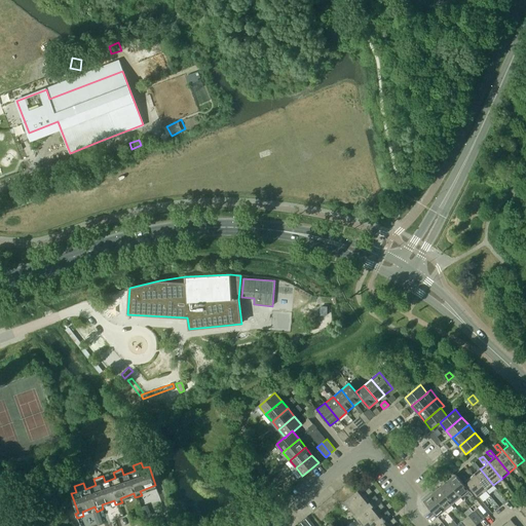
[(478,471),(473,475),(486,491),(493,485),(480,468),(481,468),(475,462),(472,464),(475,468),(476,467),(478,471)]
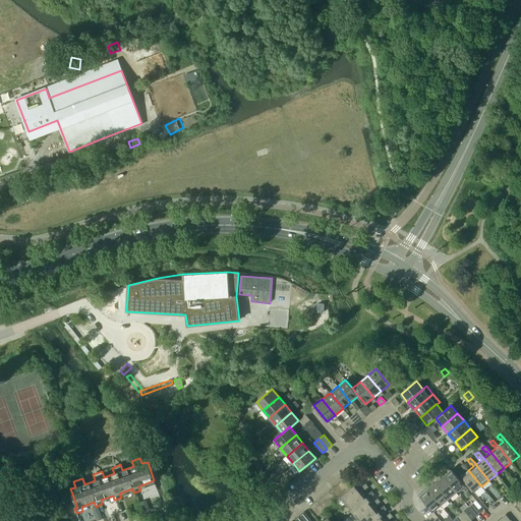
[(474,493),(481,486),(468,470),(463,464),(460,466),(463,470),(464,469),(466,472),(461,476),(474,493)]
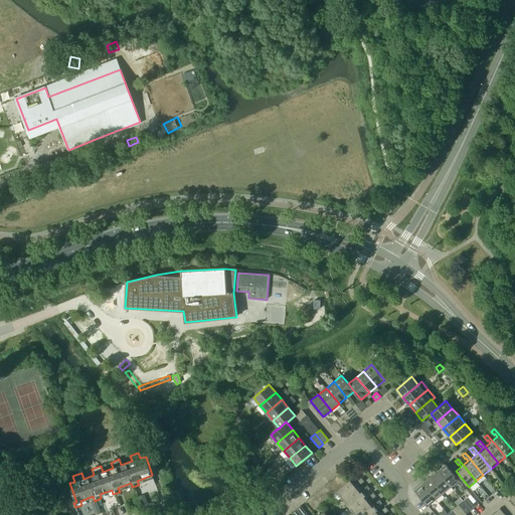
[(451,486),(459,480),(446,464),(438,471),(451,486)]
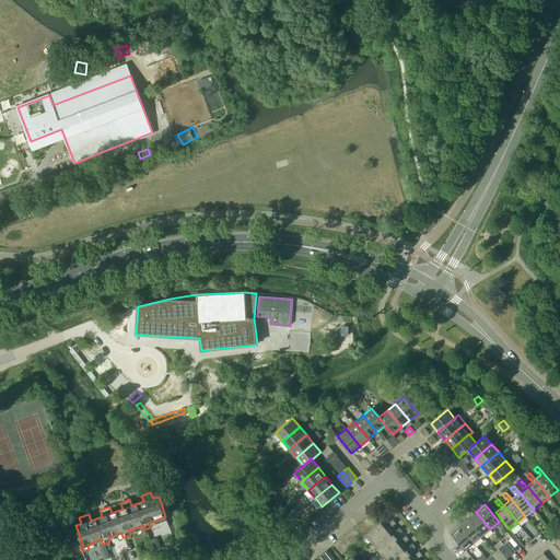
[(481,536),(490,528),(476,512),(468,518),(481,536)]
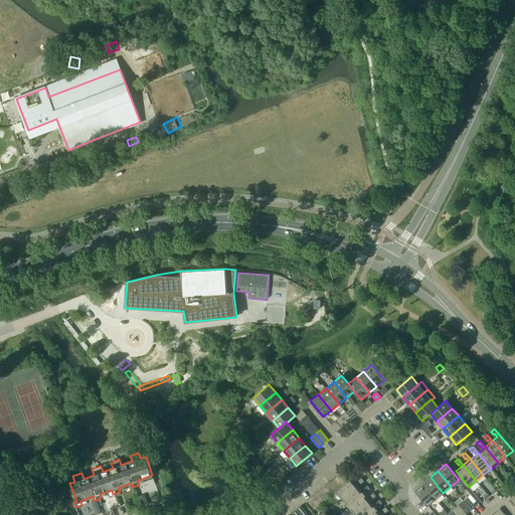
[(334,478),(342,487),(347,483),(339,474),(334,478)]
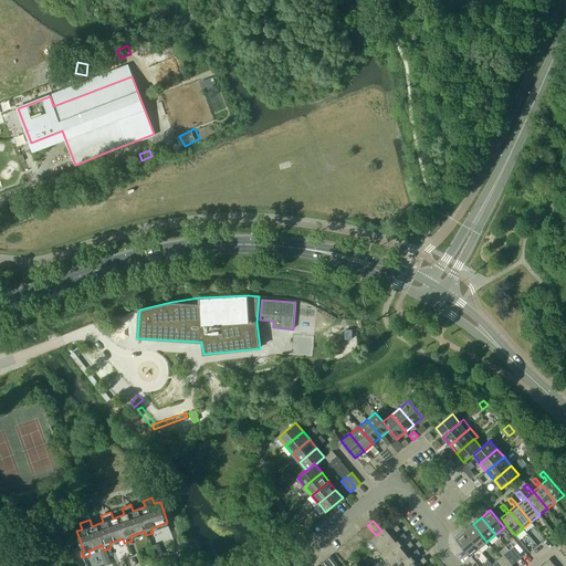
[(464,532),(479,548),(486,542),(473,524),(464,532)]
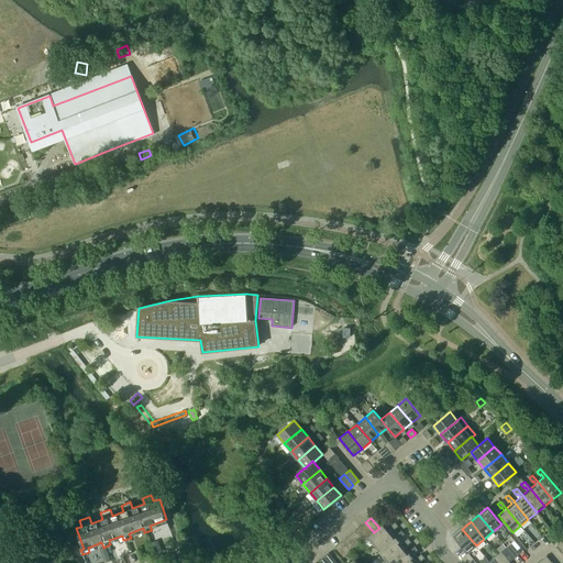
[(361,526),(368,537),(374,532),(365,522),(361,526)]
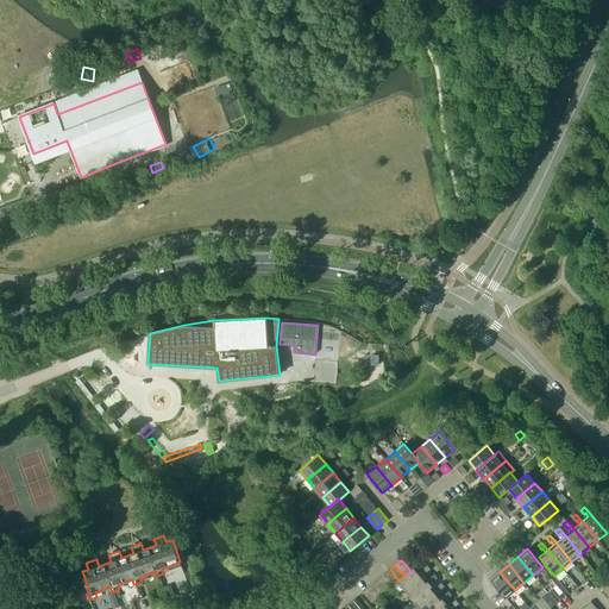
[(399,581),(397,582),(405,590),(422,575),(424,576),(431,569),(427,565),(422,569),(424,570),(421,572),(415,566),(410,571),(405,576),(399,581)]
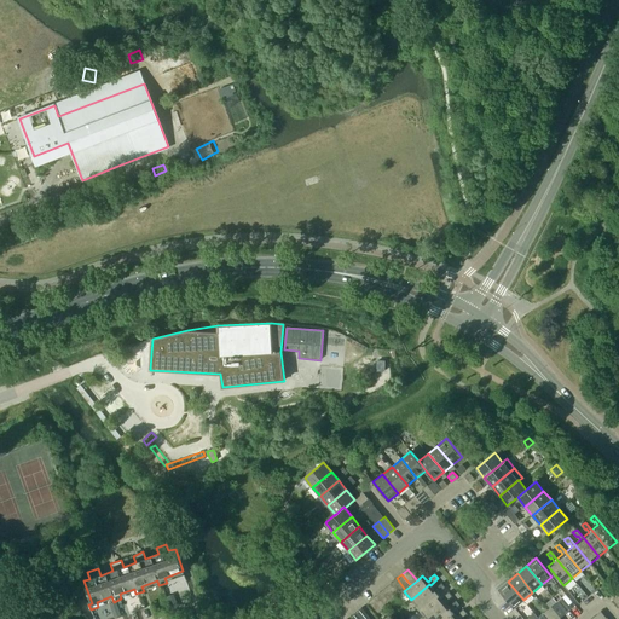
[(400,594),(404,591),(405,590),(397,578),(391,583),(400,594)]
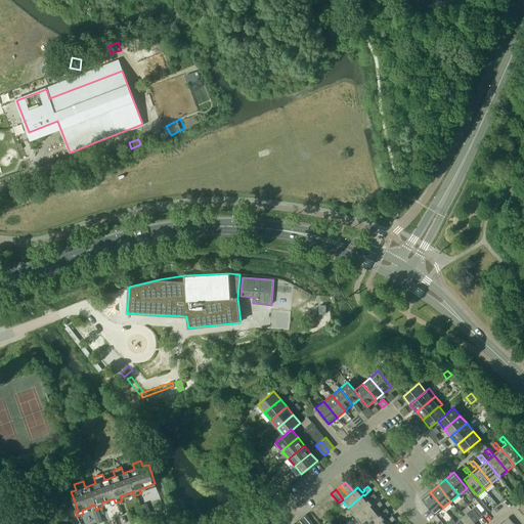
[(435,515),(443,508),(430,492),(422,498),(435,515)]
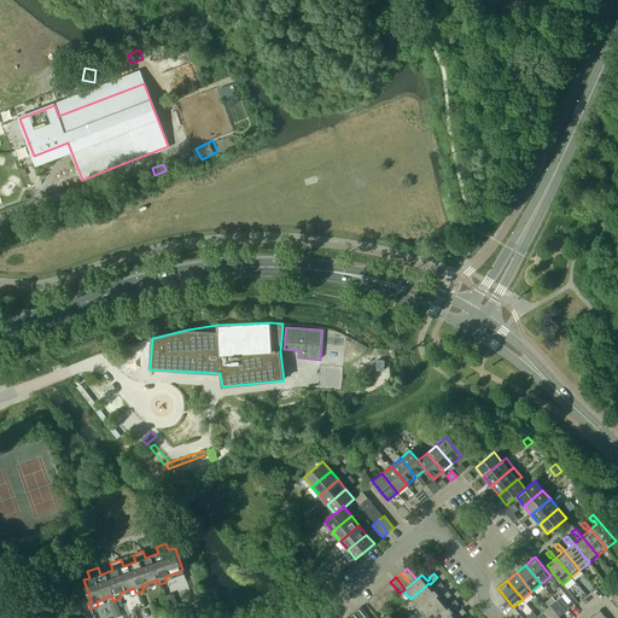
[(390,582),(385,587),(394,598),(400,593),(390,582)]
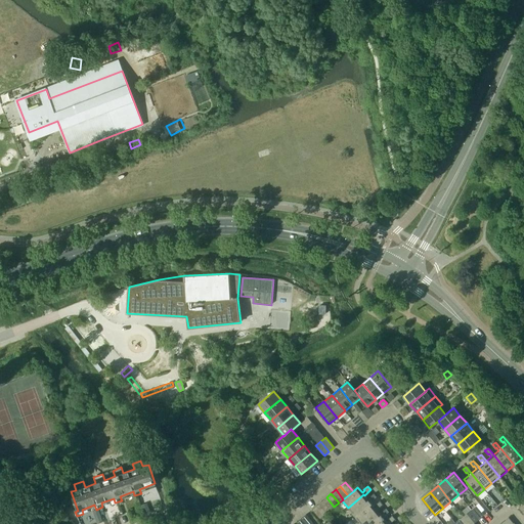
[(348,508),(354,516),(369,501),(377,496),(374,493),(369,496),(370,497),(368,500),(364,495),(363,494),(348,508)]
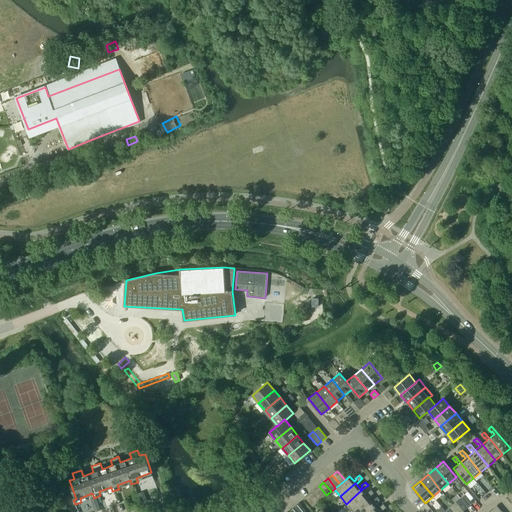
[(314,490),(322,499),(326,495),(319,486),(314,490)]
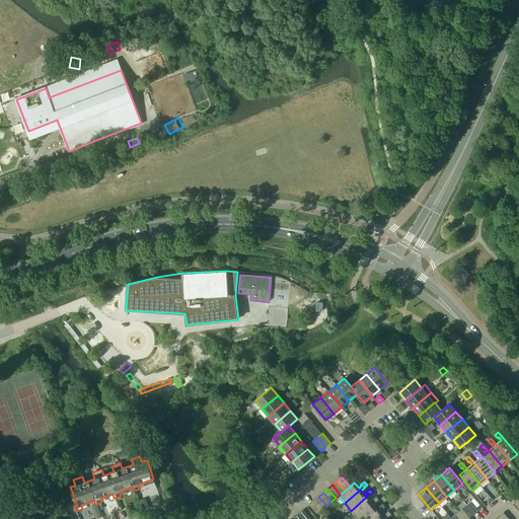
[(351,511),(357,518),(372,505),(373,505),(379,500),(376,496),(372,500),(373,501),(371,503),(366,497),(351,511)]
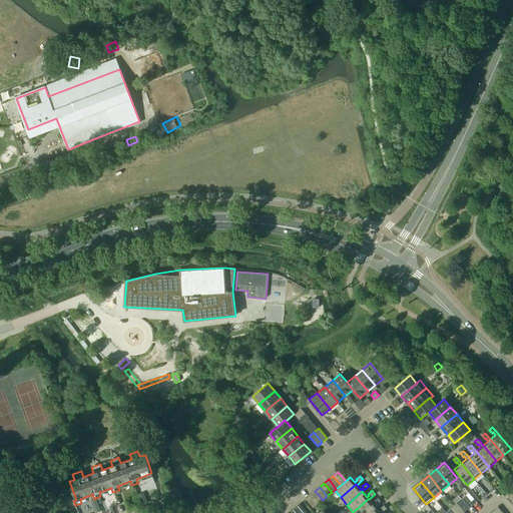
[(315,491),(310,495),(318,504),(323,500),(315,491)]
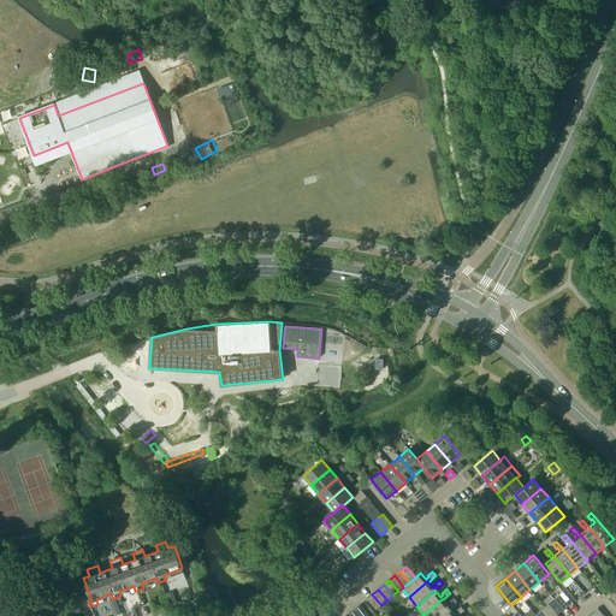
[(367,599),(375,610),(381,605),(372,594),(367,599)]
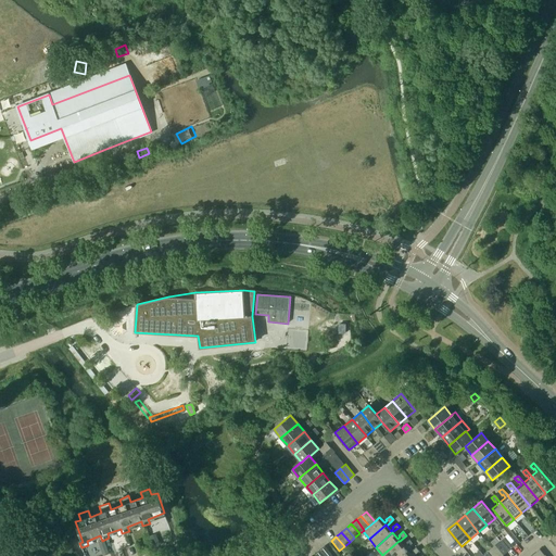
[(508,551),(514,546),(505,536),(500,541),(508,551)]
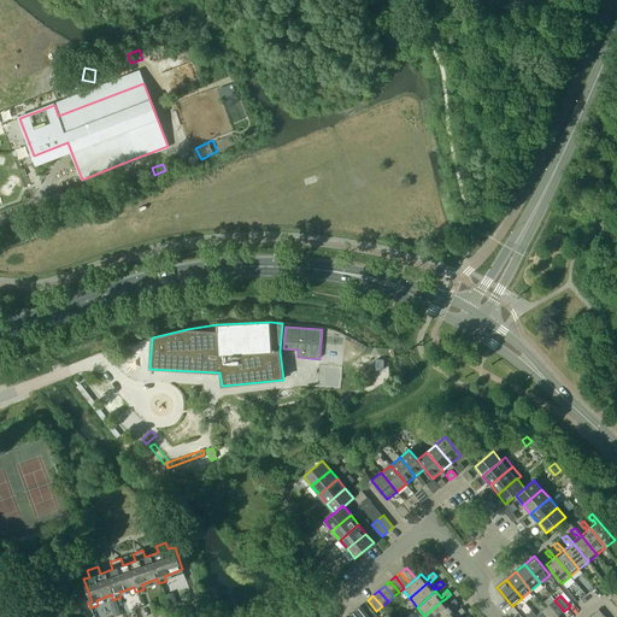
[(424,616),(440,616),(450,609),(451,609),(458,603),(454,599),(450,603),(451,604),(448,606),(444,600),(442,600),(424,616)]
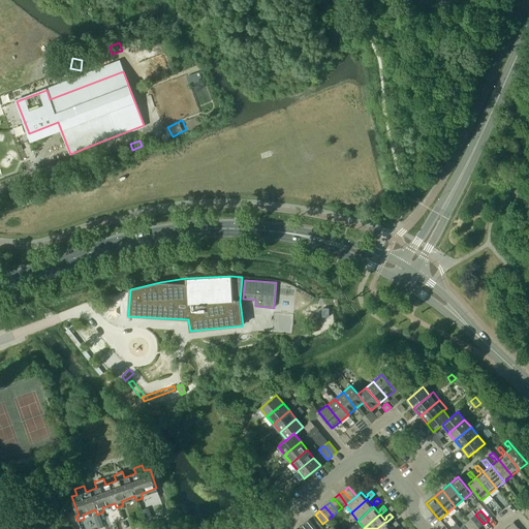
[(484,524),(475,515),(471,519),(478,528),(484,524)]
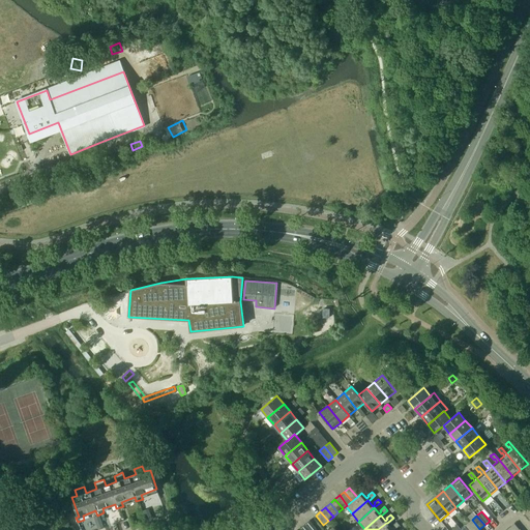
[(70,526),(67,517),(62,520),(65,528),(70,526)]
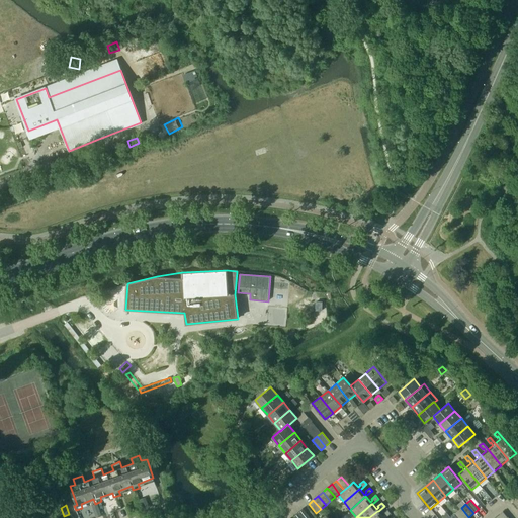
[(310,517),(303,509),(303,508),(297,512),(301,517),(310,517)]
